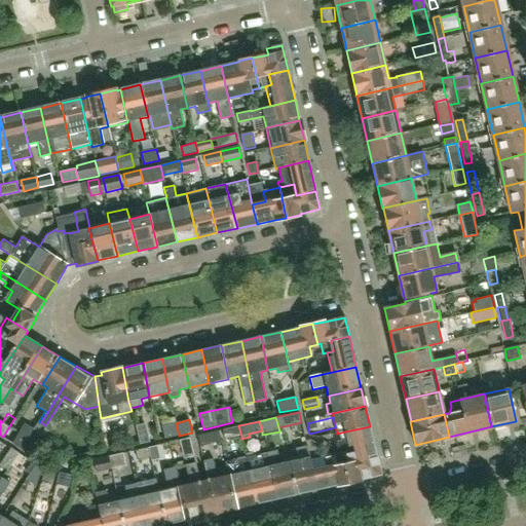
[(25,423),(12,444),(22,449),(34,428),(25,423)]
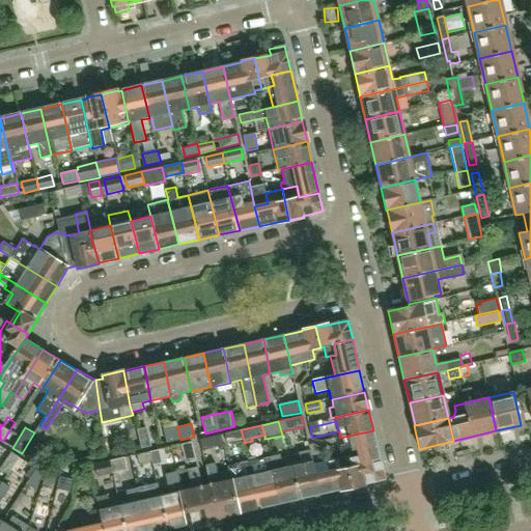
[(151,446),(147,427),(138,429),(142,449),(151,446)]
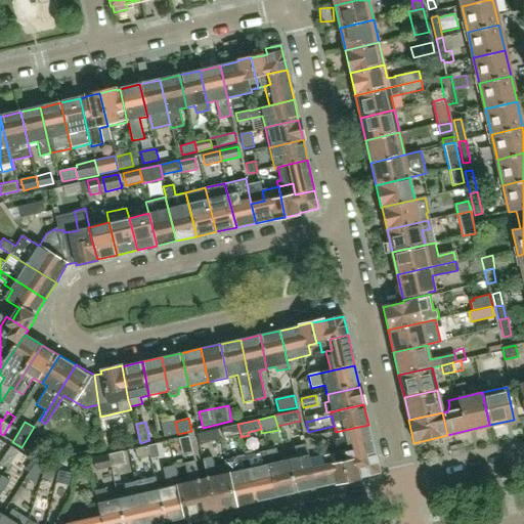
[(178,434),(175,422),(162,425),(164,437),(178,434)]
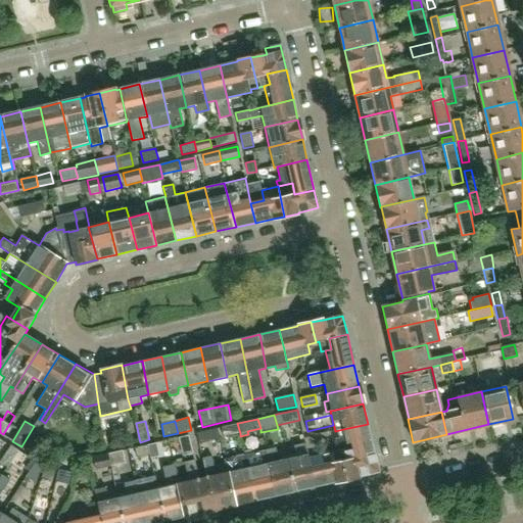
[(240,433),(237,423),(222,427),(224,437),(240,433)]
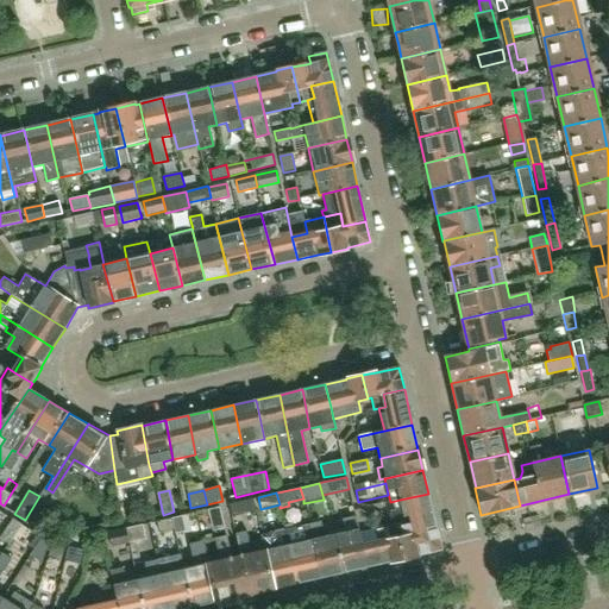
[(435,528),(428,494),(400,500),(402,508),(390,510),(393,523),(412,519),(414,533),(435,528)]
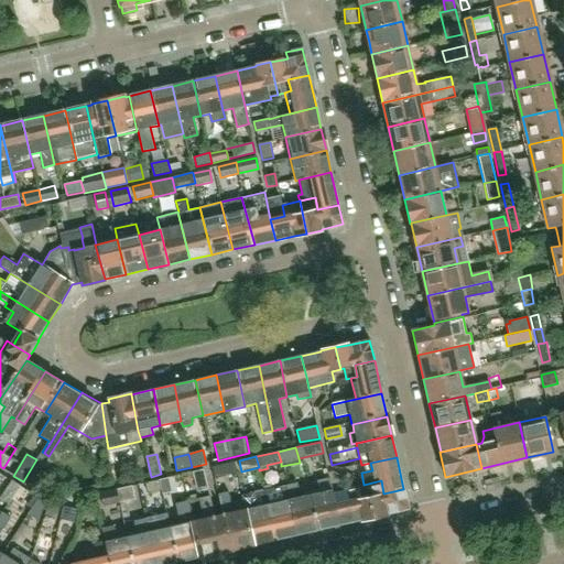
[(234,462),(212,467),(214,479),(237,473),(234,462)]
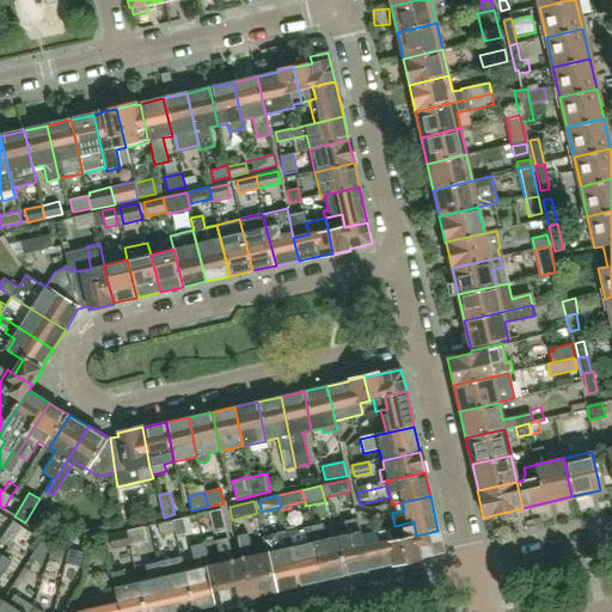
[(226,531),(221,509),(209,512),(214,533),(226,531)]
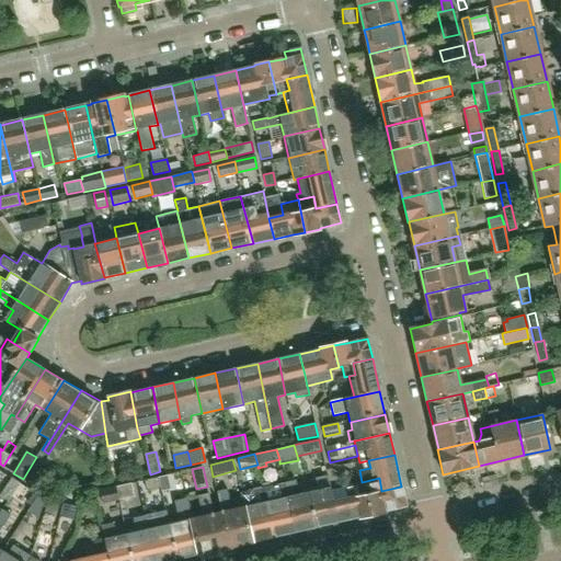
[(336,522),(332,500),(330,490),(327,476),(315,479),(318,489),(307,491),(315,526),(336,522)]
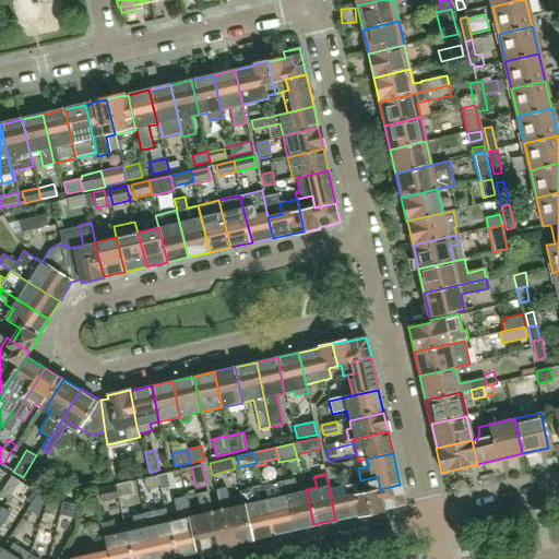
[(12,475),(0,492),(0,494),(8,499),(20,480),(12,475)]
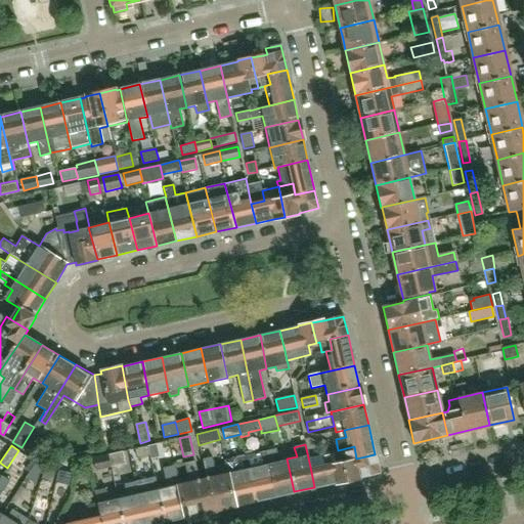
[(147,445),(135,448),(137,457),(149,455),(147,445)]
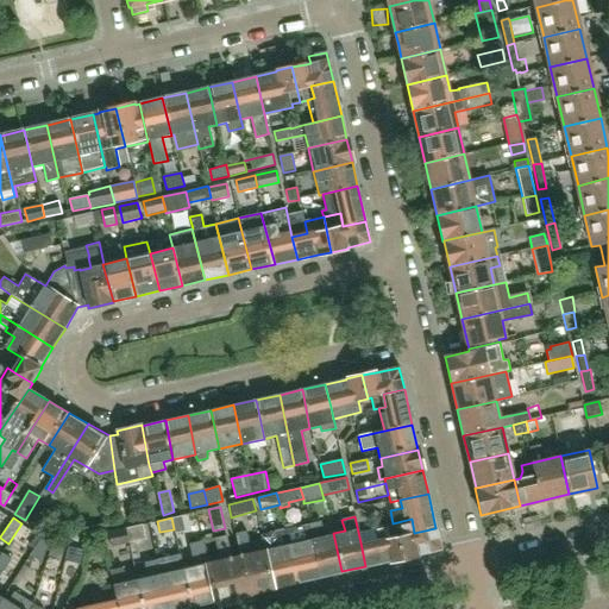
[(183,518),(174,520),(176,528),(186,526),(183,518)]
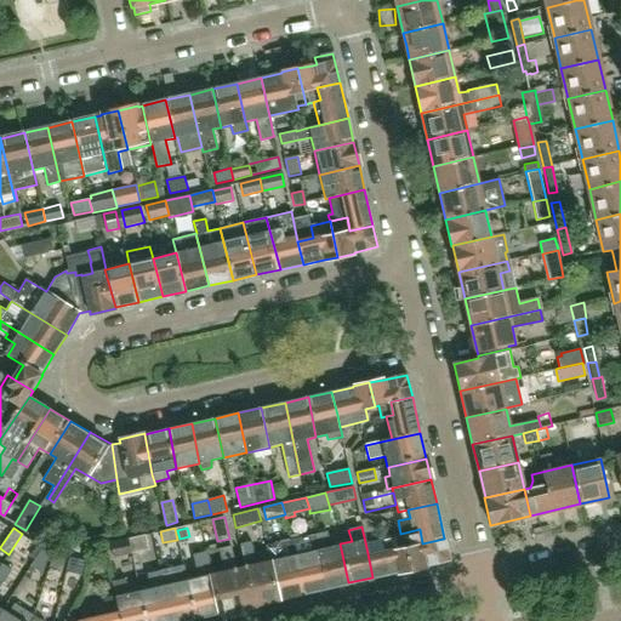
[(449,559),(444,539),(422,543),(420,529),(400,534),(394,535),(382,537),(382,539),(381,539),(381,540),(393,537),(397,550),(406,547),(410,569),(426,567),(426,565),(449,559)]
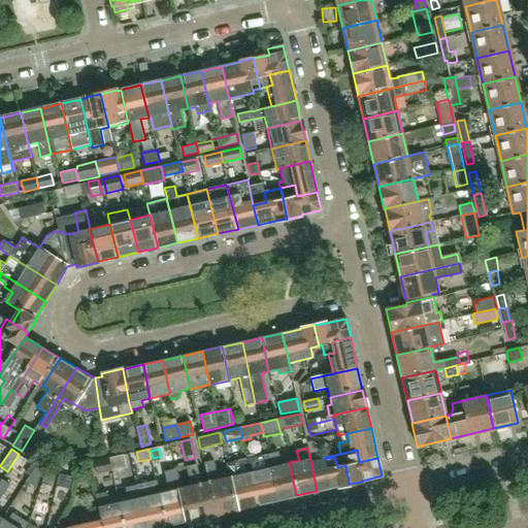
[(296,495),(289,462),(282,464),(278,452),(266,455),(276,500),(296,495)]
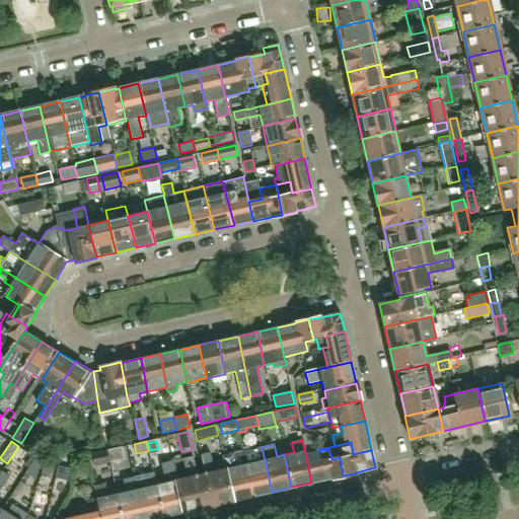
[(124,459),(122,447),(107,450),(110,462),(124,459)]
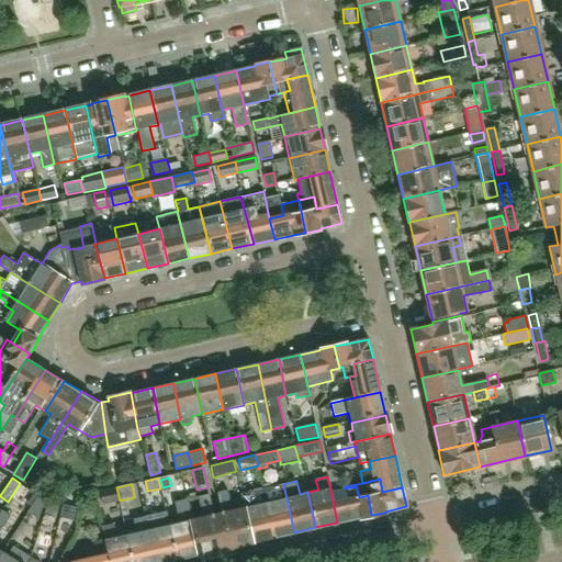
[(294,532),(283,484),(263,489),(262,490),(272,537),(294,532)]
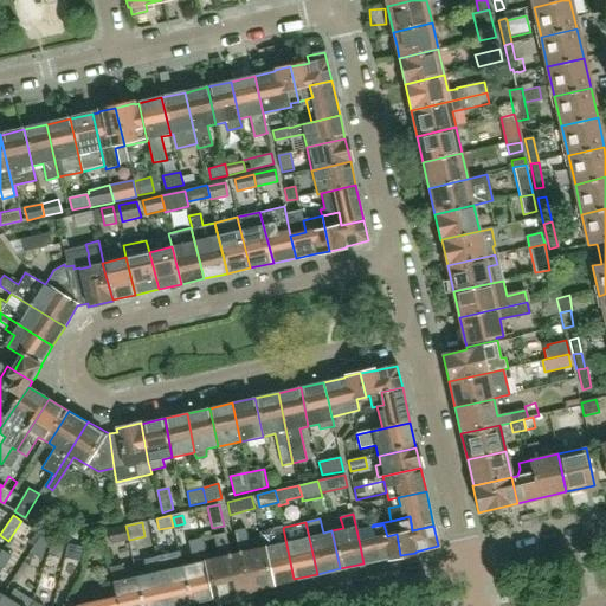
[(129,540),(126,526),(126,524),(107,529),(110,545),(129,541),(129,540)]
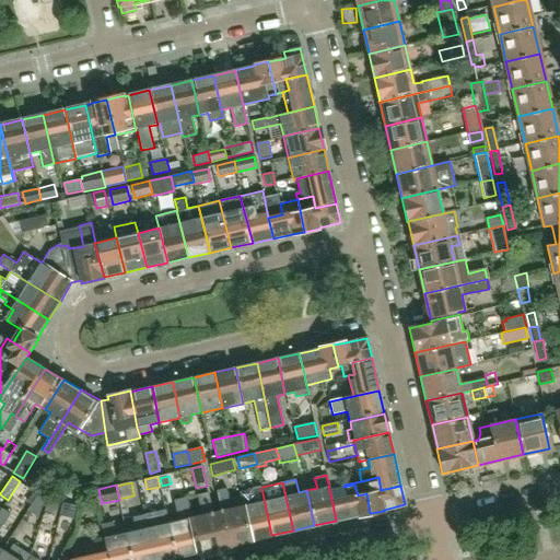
[(370,513),(366,493),(358,496),(354,485),(343,487),(343,486),(329,489),(331,499),(336,521),(357,515),(357,516),(370,513)]
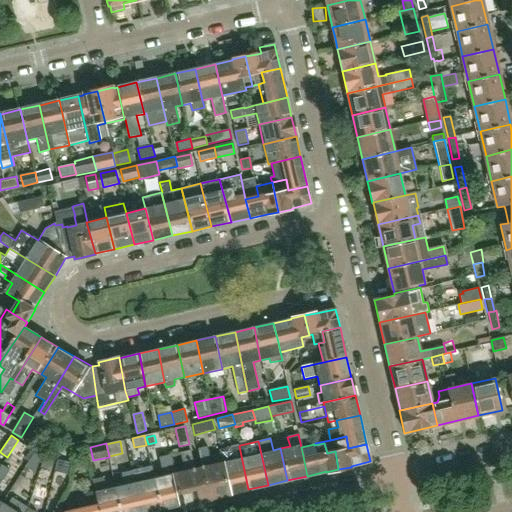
[(248,489),(239,446),(240,445),(219,450),(220,453),(229,495),(230,494),(248,489)]
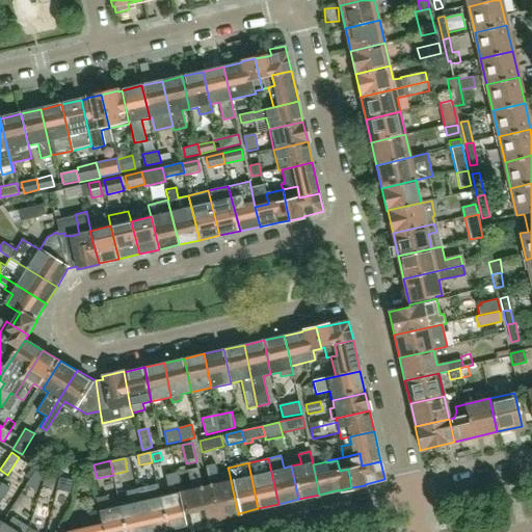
[(238,514),(229,471),(218,474),(216,463),(206,466),(217,520),(219,520),(219,519),(238,514)]
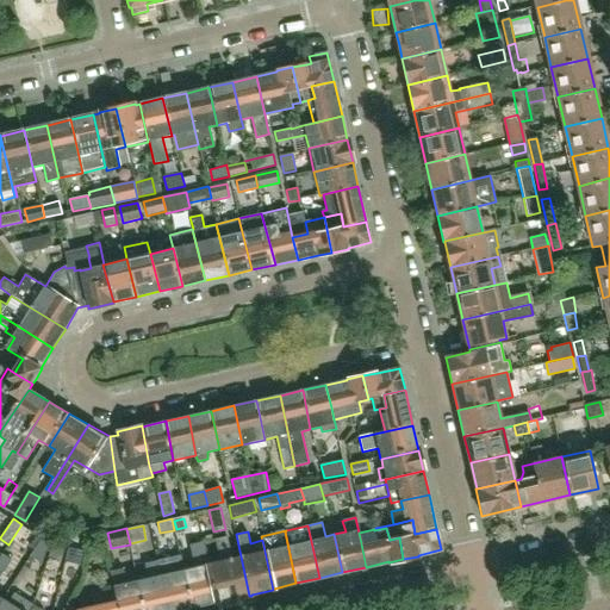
[(241,598),(226,536),(216,539),(221,560),(207,564),(217,602),(216,602),(216,603),(238,597),(238,598),(241,598)]
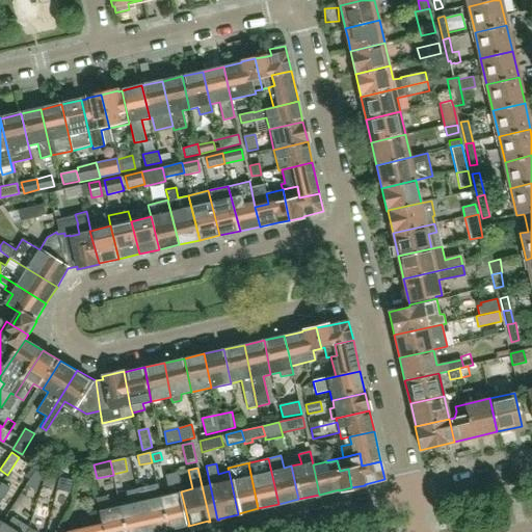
[(26,484),(36,491),(43,473),(37,469),(26,484)]
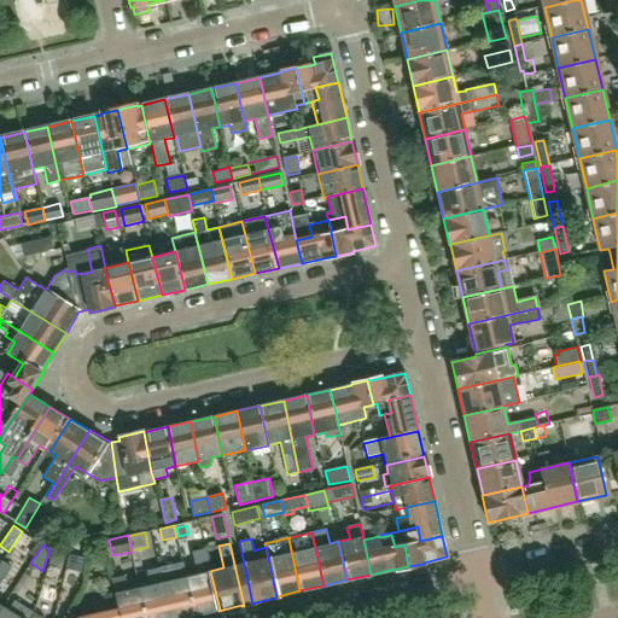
[(50,565),(62,569),(66,551),(54,547),(50,565)]
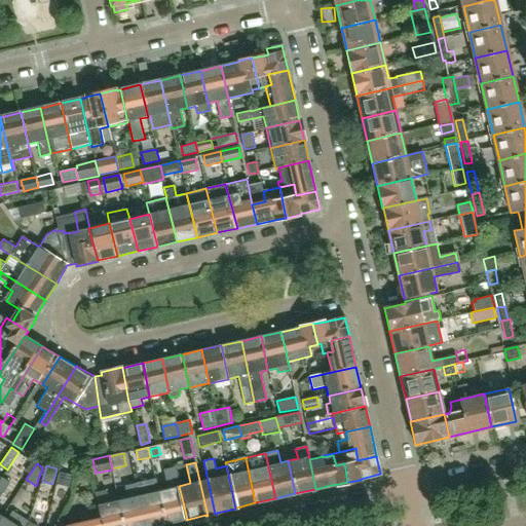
[(179,486),(175,467),(163,470),(167,489),(159,491),(166,523),(186,519),(187,519),(179,486)]
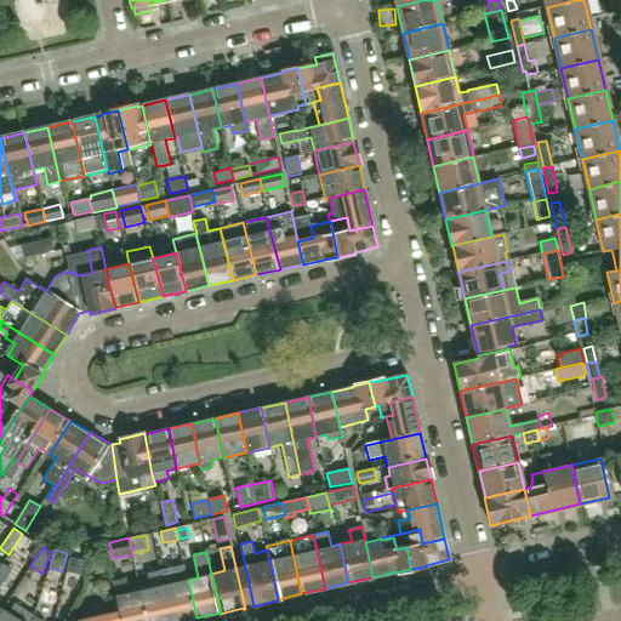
[(73,556),(68,573),(78,575),(83,558),(73,556)]
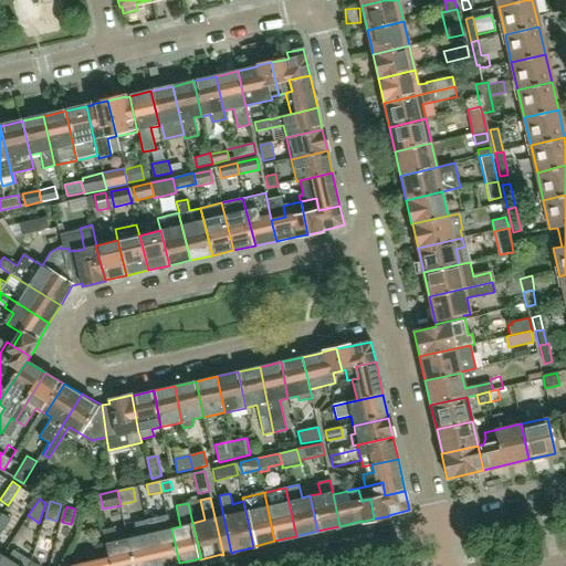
[(0,534),(10,519),(1,513),(0,514),(0,556),(1,555),(0,554),(0,534)]
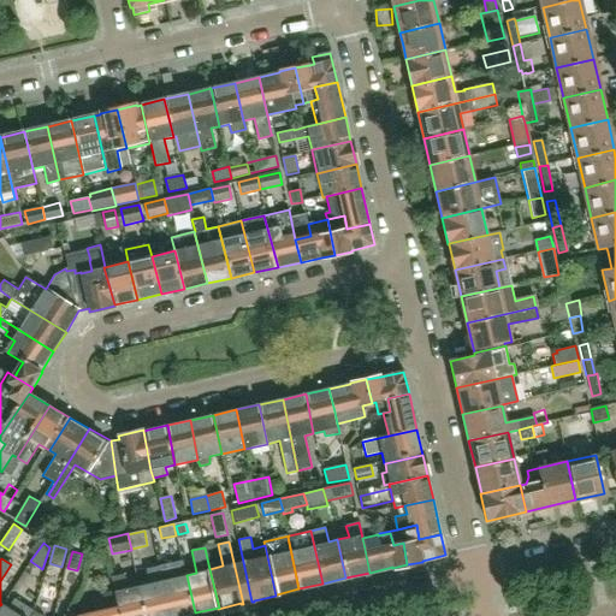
[(182,561),(159,567),(171,615),(182,615),(195,612),(187,575),(183,561),(182,561)]
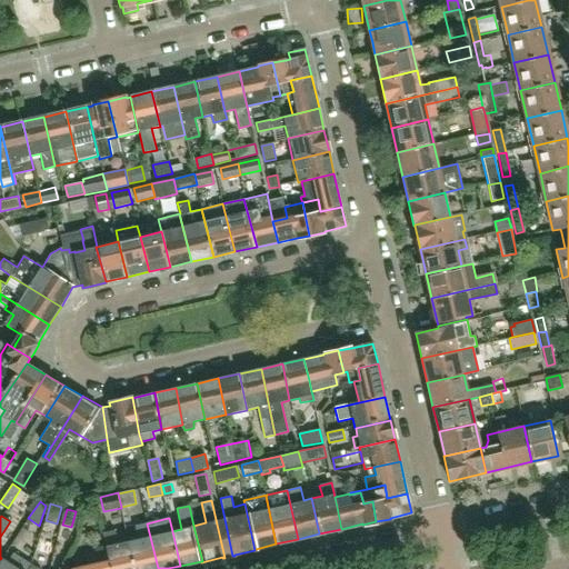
[(27,556),(37,528),(22,522),(12,550),(27,556)]
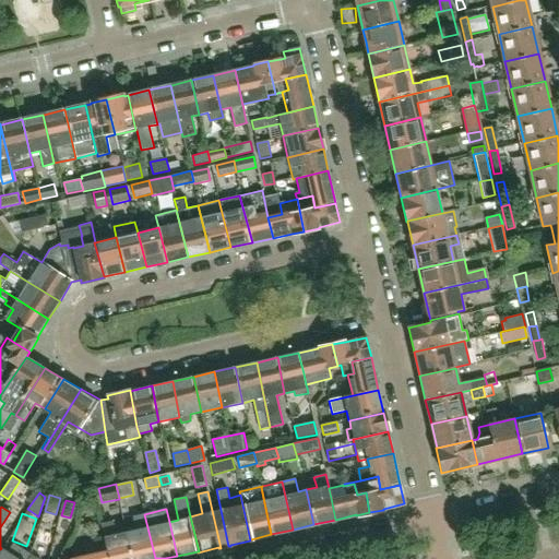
[(43,554),(55,519),(42,514),(30,549),(43,554)]
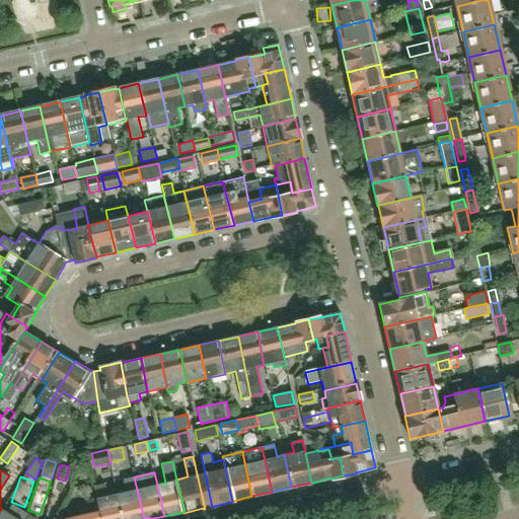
[(118,494),(123,518),(144,518),(134,477),(124,479),(126,492),(118,494)]
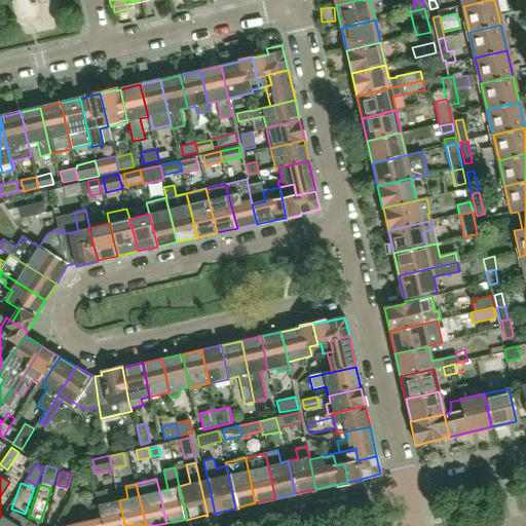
[(107,490),(96,493),(98,504),(103,525),(124,525),(119,500),(109,502),(107,490)]
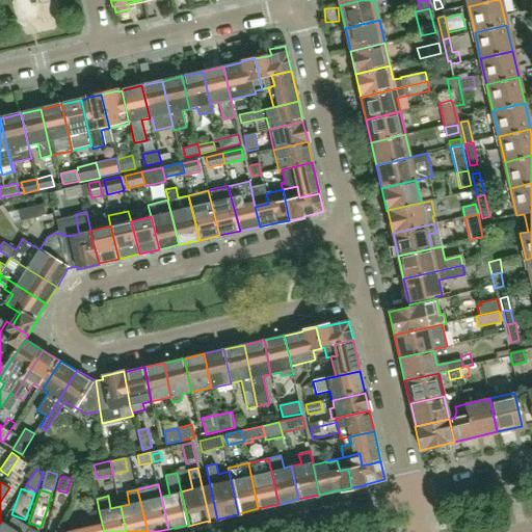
[(104,531),(99,510),(88,512),(90,522),(82,524),(83,528),(69,531),(63,531),(57,528),(53,531),(104,531)]
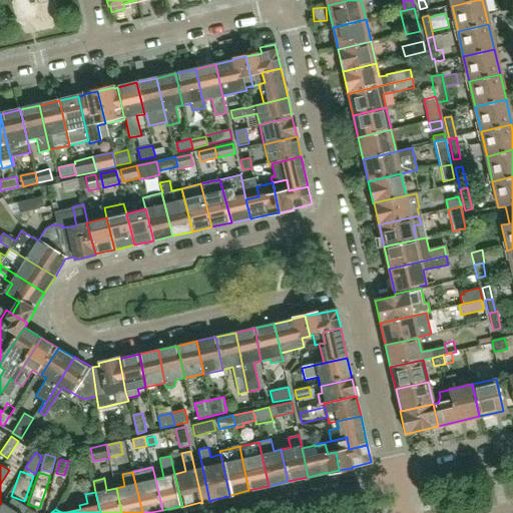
[(23,512),(27,509),(12,499),(7,507),(1,503),(0,504),(0,512),(23,512)]
